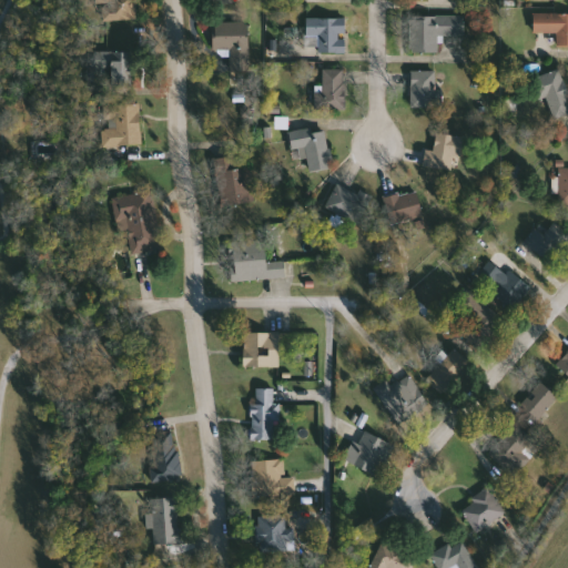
[(89,8),(89,0),(135,0),(137,19),(103,20),(102,7),(89,8)]
